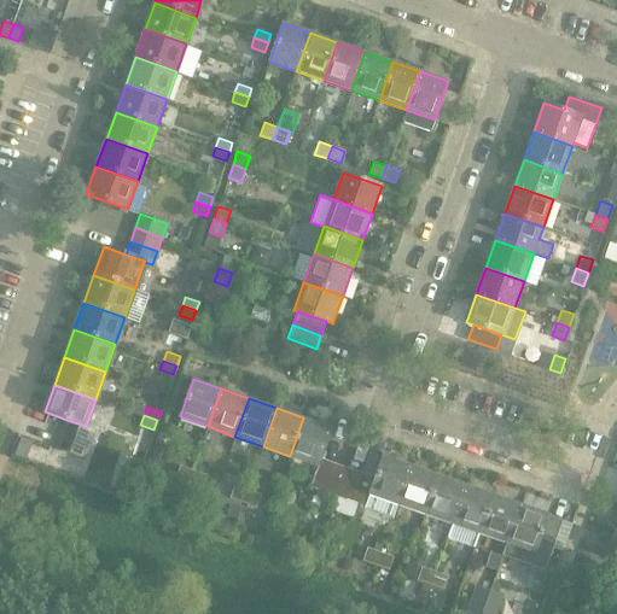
[(331,427),(303,417),(290,456),(318,466),(321,457),(331,427)]
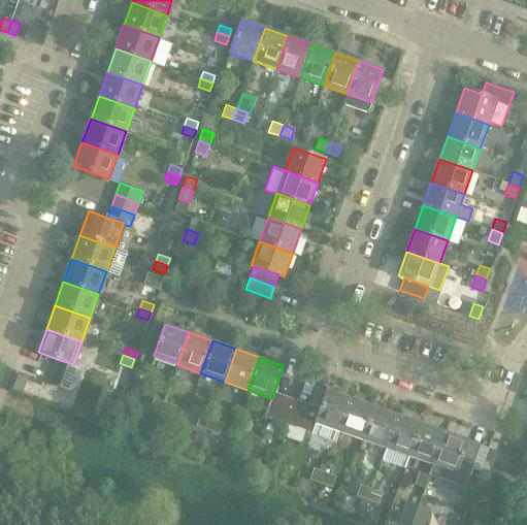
[(73,364),(57,359),(53,371),(76,380),(80,366),(73,364)]
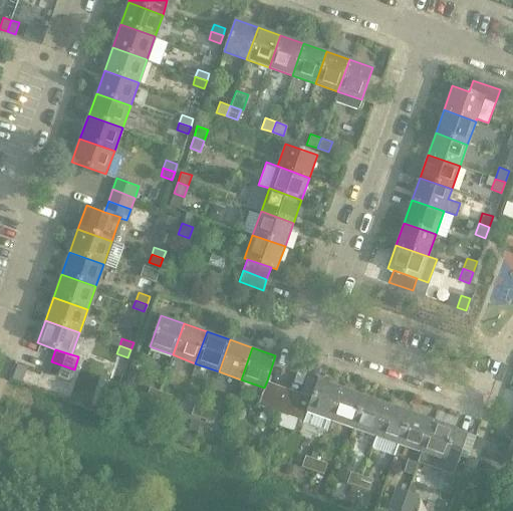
[(74,369),(51,361),(48,371),(70,380),(74,369)]
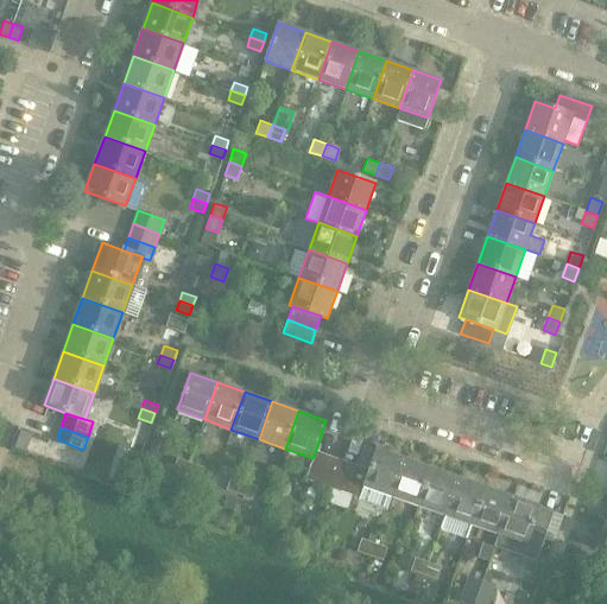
[(392,496),(405,458),(377,447),(370,469),(359,497),(387,507),(392,496)]
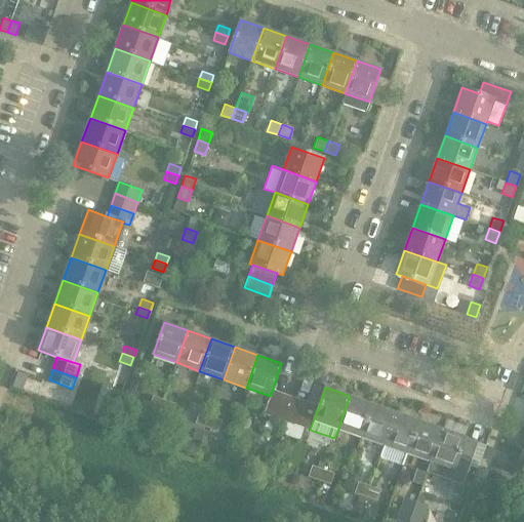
[(284,393),(273,389),(270,396),(264,413),(275,417),(284,393)]
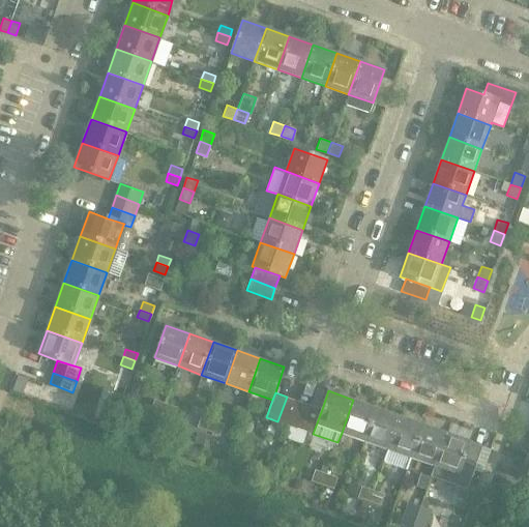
[(298,401),(287,397),(277,421),(289,426),(298,401)]
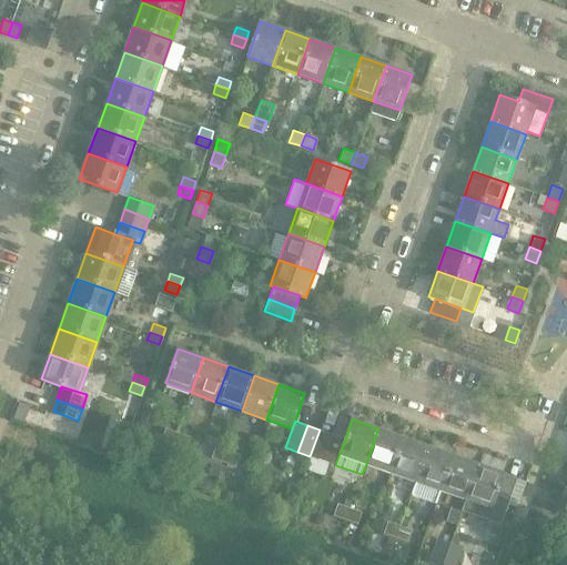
[(165,427),(161,439),(172,443),(176,432),(165,427)]
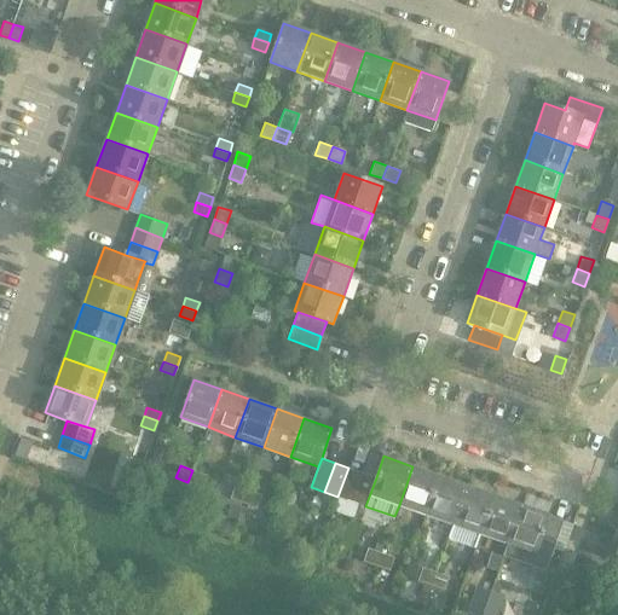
[(439,476),(413,466),(399,505),(426,514),(439,476)]
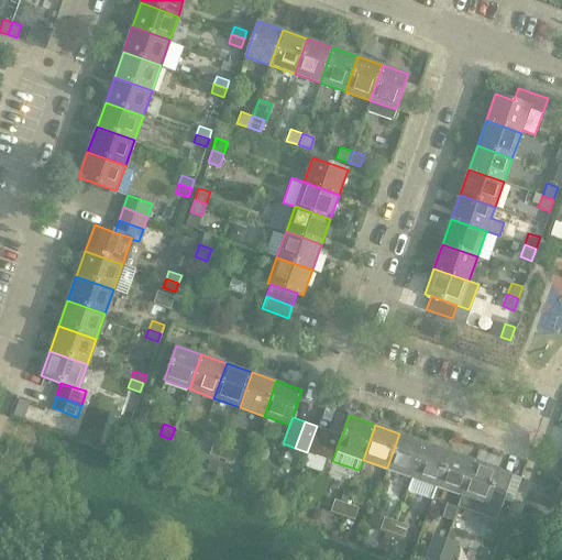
[(319,456),(329,430),(317,426),(307,452),(319,456)]
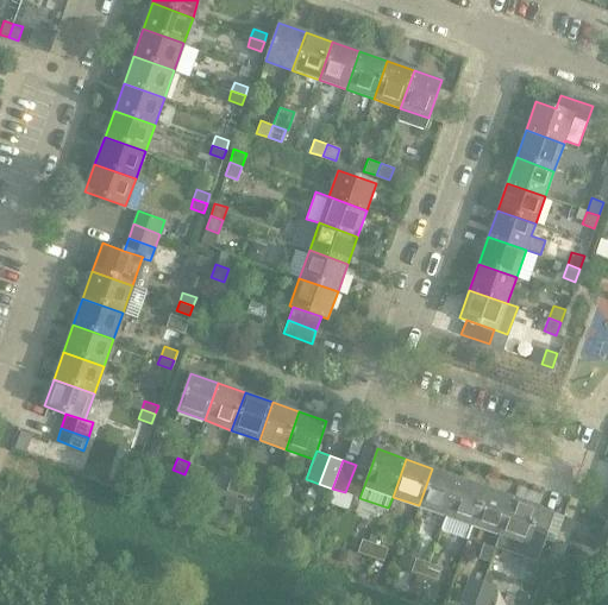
[(202,467),(189,462),(185,474),(199,479),(202,467)]
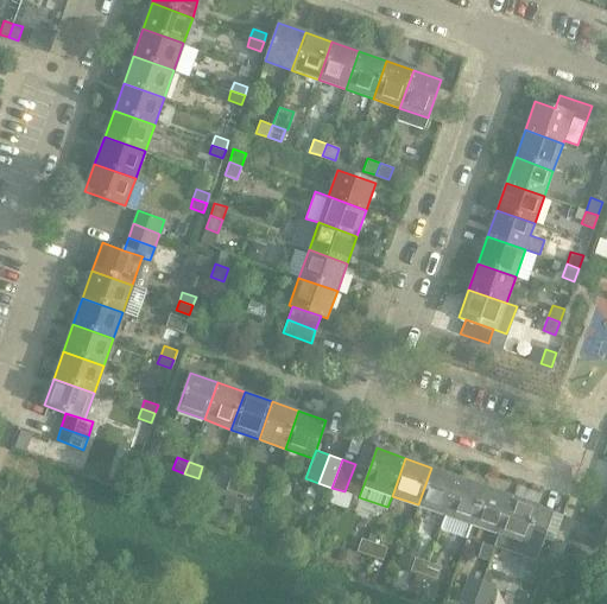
[(359,497),(370,469),(355,464),(345,491),(359,497)]
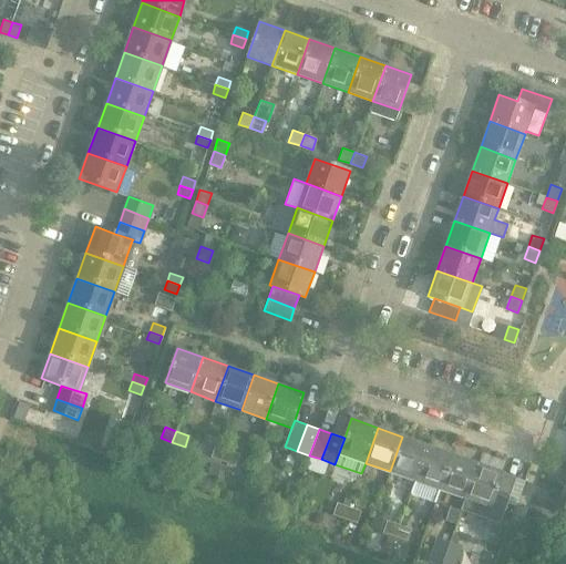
[(428,445),(402,437),(390,471),(415,481),(428,445)]
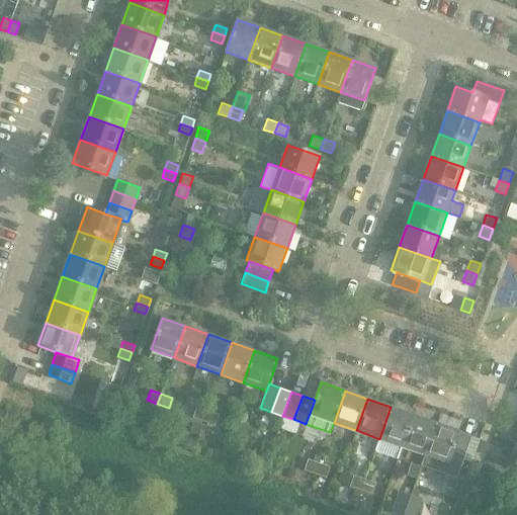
[(196,406),(192,417),(203,421),(207,410),(196,406)]
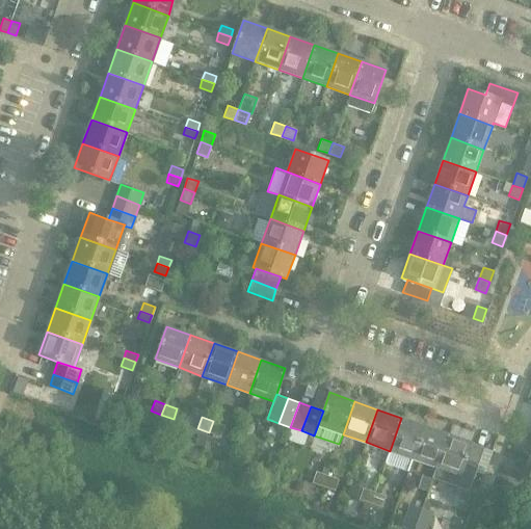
[(409,470),(413,459),(424,426),(401,418),(390,451),(386,461),(409,470)]
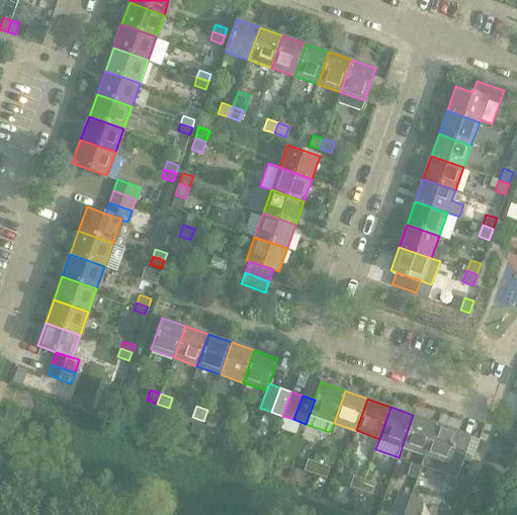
[(219,414),(207,410),(203,421),(214,424),(219,414)]
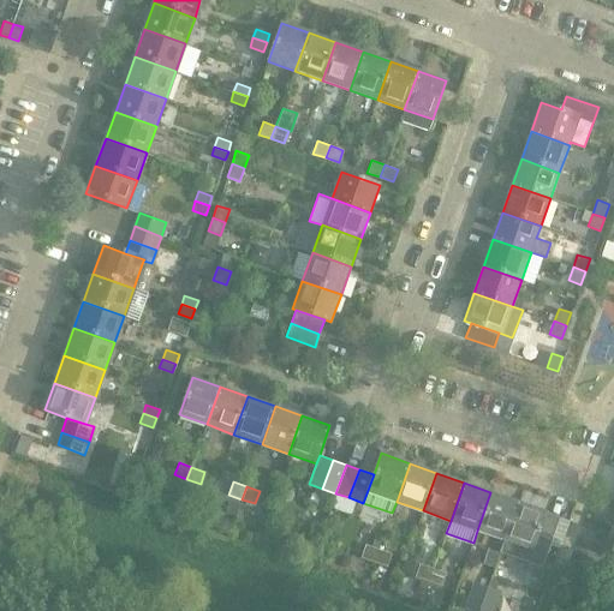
[(518,502),(490,492),(477,531),(505,540),(518,502)]
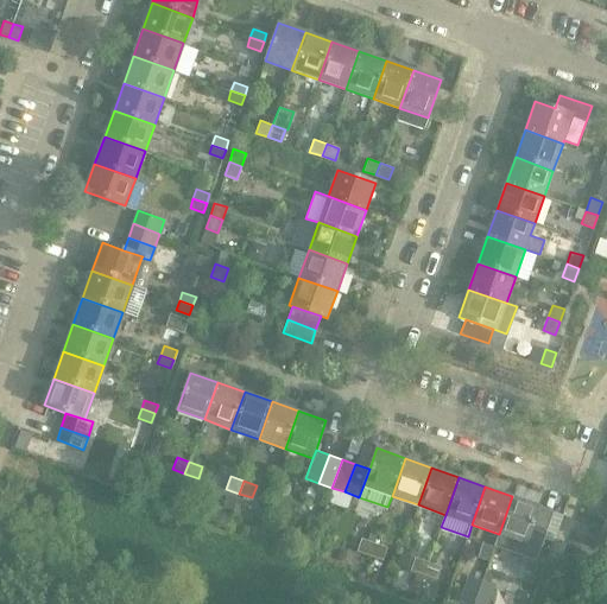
[(535,559),(552,510),(512,496),(499,534),(495,545),(535,559)]
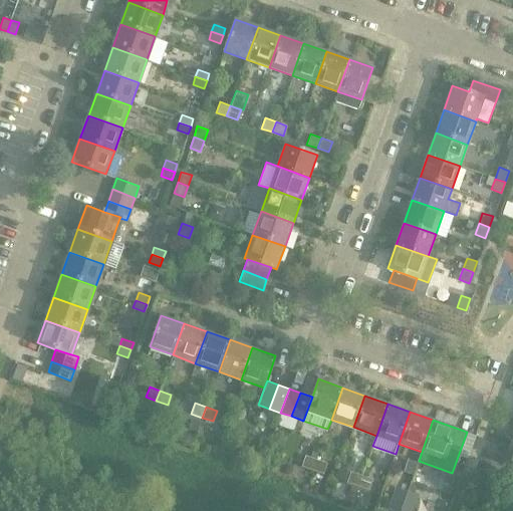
[(512,467),(512,441),(511,441),(504,464),(512,467)]
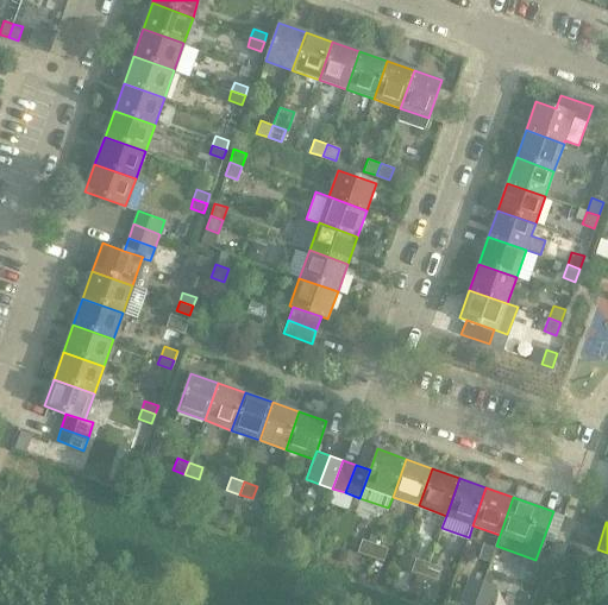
[(362,539),(357,552),(371,556),(376,543),(362,539)]
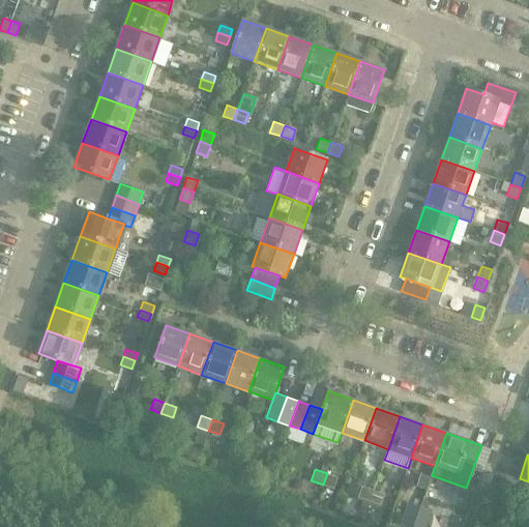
[(420,472),(417,485),(427,488),(431,475),(420,472)]
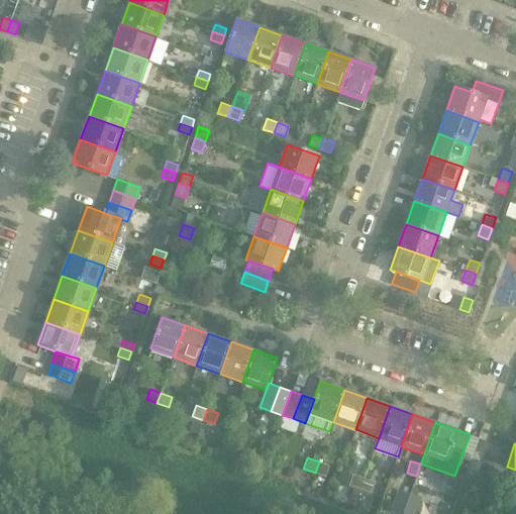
[(329,465),(319,461),(315,473),(325,476),(329,465)]
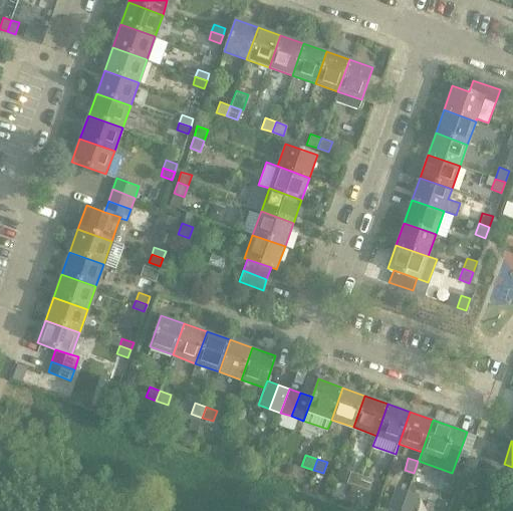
[(350,471),(347,481),(358,486),(361,475),(350,471)]
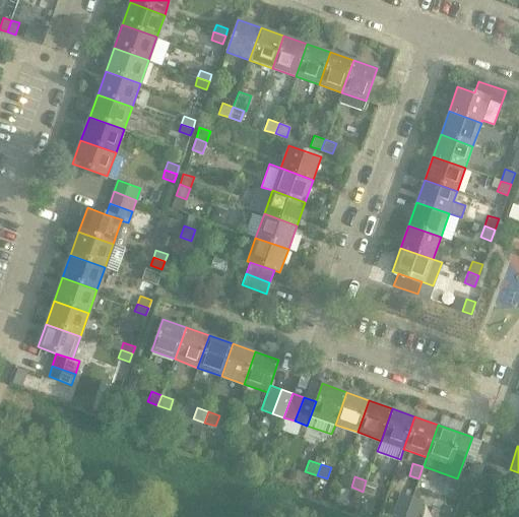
[(377,485),(366,480),(363,492),(373,495),(377,485)]
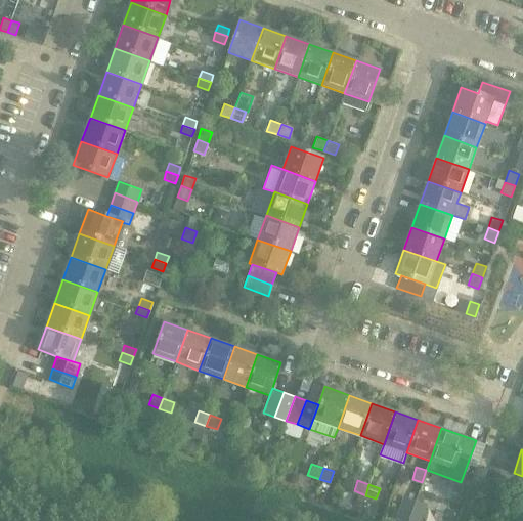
[(404,496),(400,507),(412,512),(417,501),(404,496)]
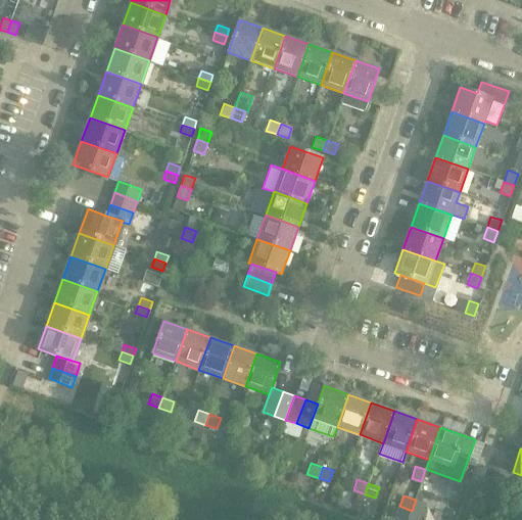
[(416,500),(412,511),(421,514),(425,504),(416,500)]
